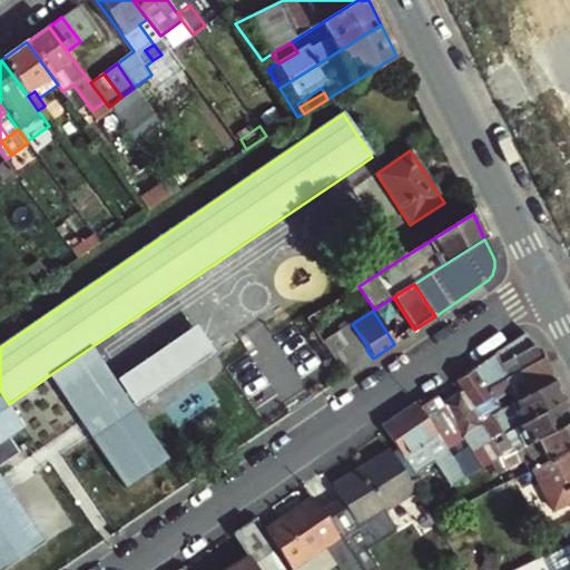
[(307,318),(322,343),(333,335),(318,312),(307,318)]
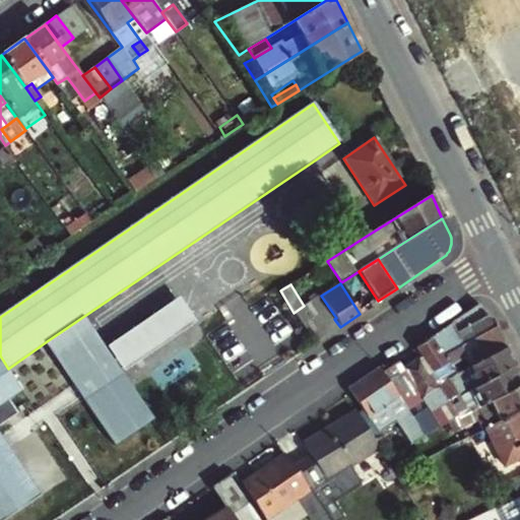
[(110,343),(126,369),(197,321),(181,296),(110,343)]
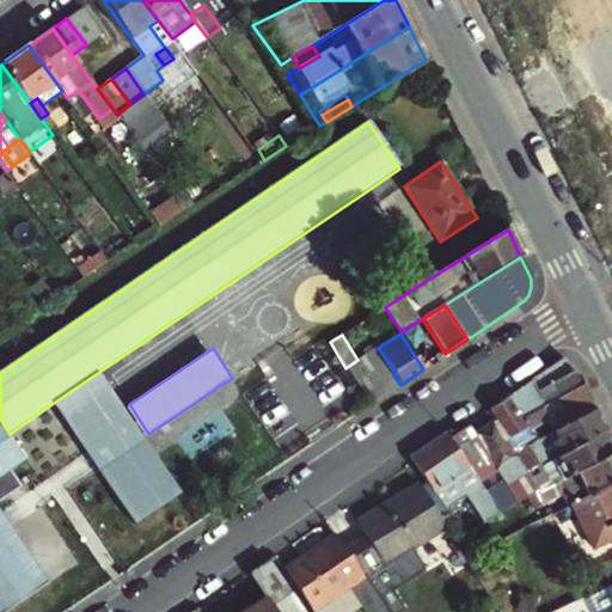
[(393,375),(375,349),(357,360),(346,368),(371,405),(401,385),(393,375)]
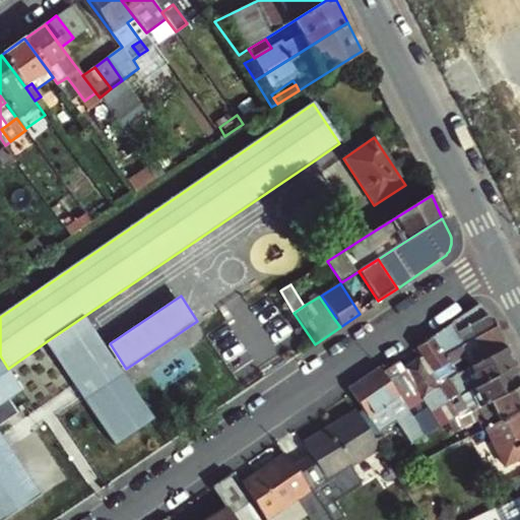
[(485,317),(479,304),(452,322),(459,332),(485,317)]
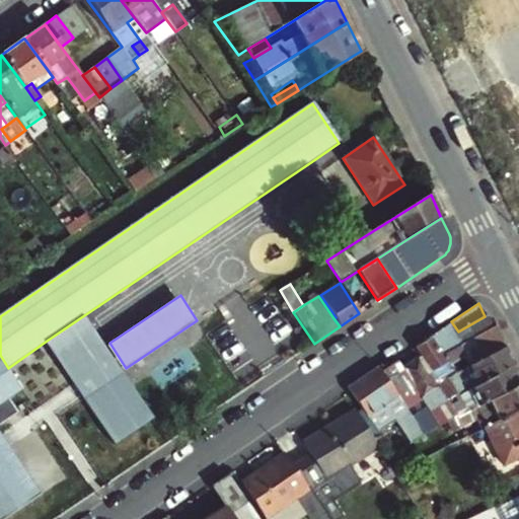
[(84,315),(47,341),(117,443),(154,418),(84,315)]
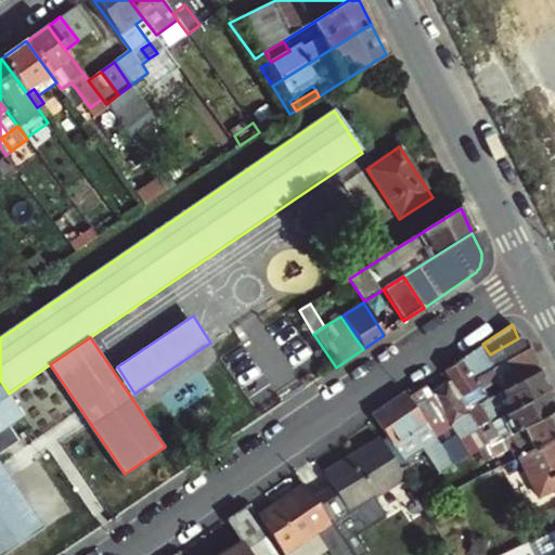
[(526,341),(518,338),(490,355),(498,365),(529,349),(526,341)]
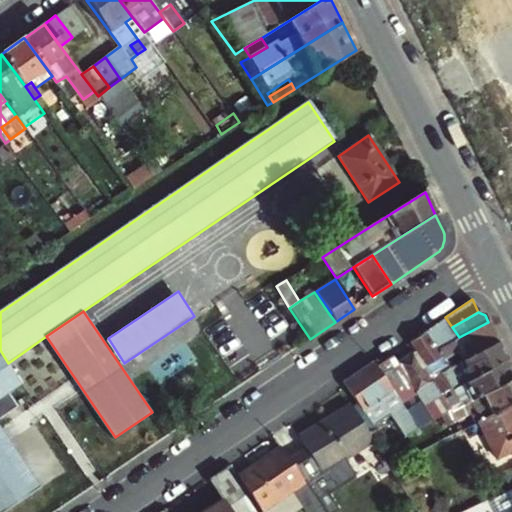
[(452,327),(445,317),(425,331),(437,348),(459,337),(452,327)]
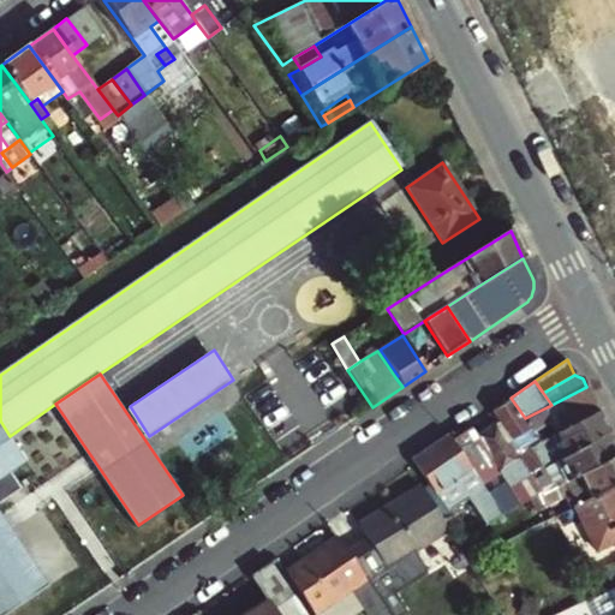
[(586,387),(551,405),(525,418),(521,419),(527,430),(532,437),(536,442),(598,411),(586,387)]
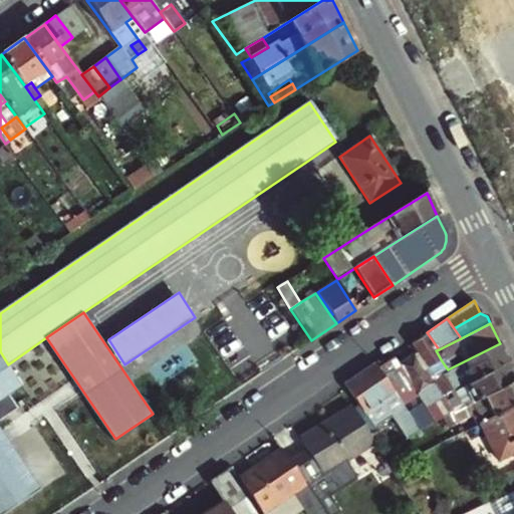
[(426,334),(413,343),(428,368),(425,369),(440,396),(453,390),(444,373),(440,376),(433,364),(441,359),(436,350),(426,334)]
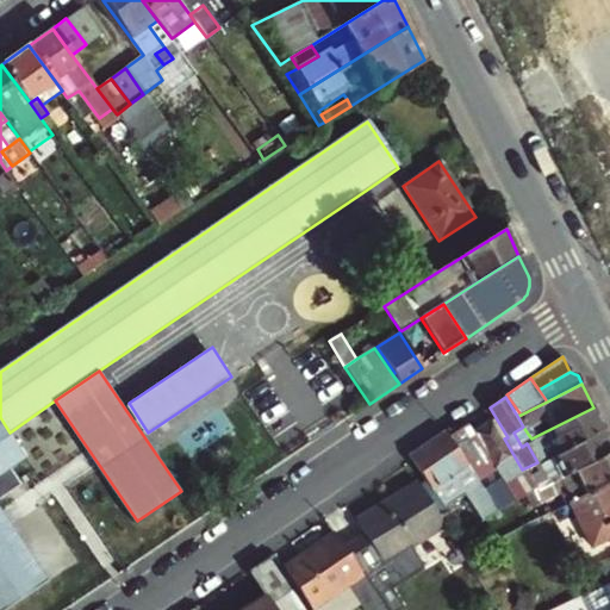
[(359,411),(367,405),(365,400),(355,408),(359,411)]
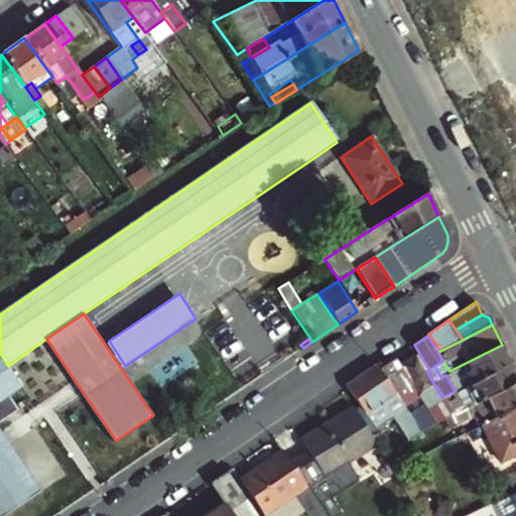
[(456,392),(511,364),(502,345),(449,371),(449,372),(445,375),(455,391),(456,392)]
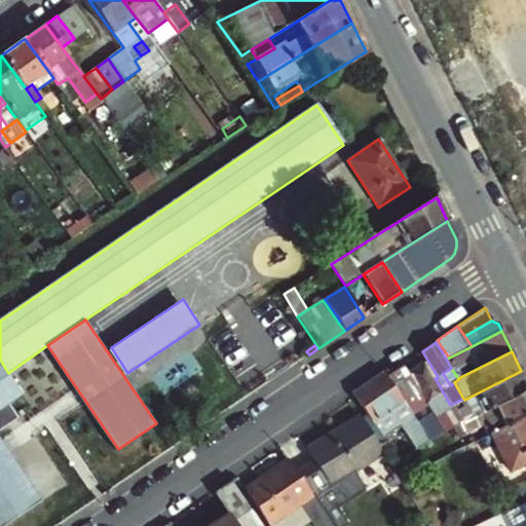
[(8,373),(0,360),(0,525),(3,525),(42,501),(0,440),(0,429),(16,418),(7,406),(24,393),(8,373)]
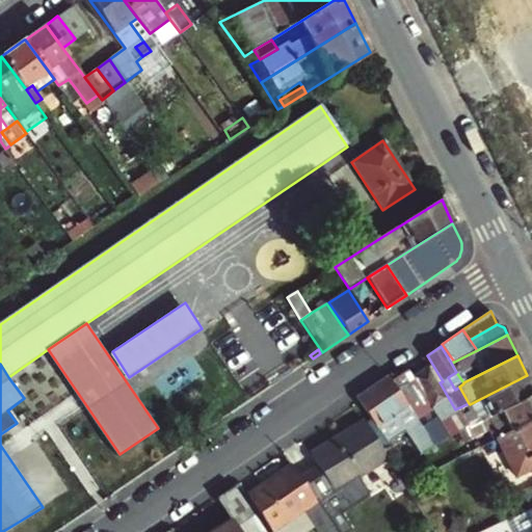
[(390,379),(403,401),(420,391),(436,420),(421,430),(431,448),(464,428),(428,368),(413,377),(406,369),(390,379)]
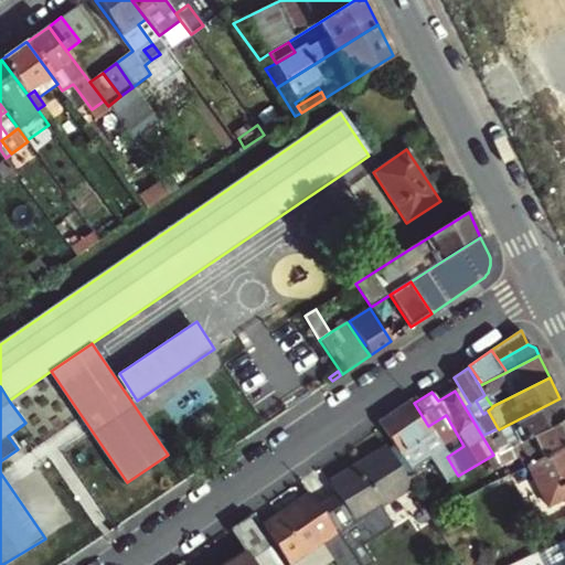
[(564,419),(564,407),(560,398),(499,429),(498,428),(483,435),(494,454),(514,444),(519,443),(564,419)]
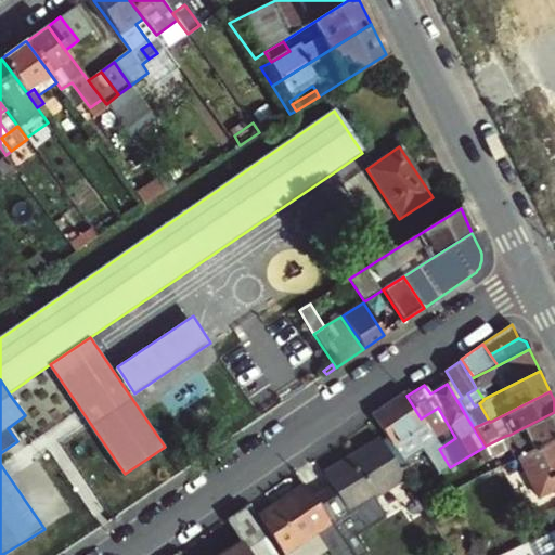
[(421,418),(407,396),(403,392),(372,414),(392,444),(397,441),(412,431),(418,441),(439,474),(450,467),(439,449),(421,418)]
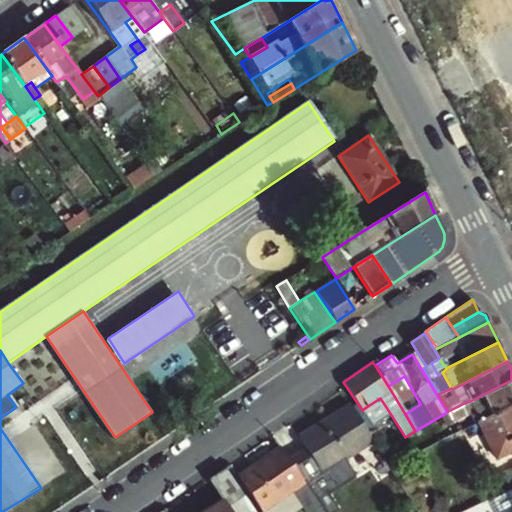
[(480,420),(511,403),(511,380),(470,401),(480,420)]
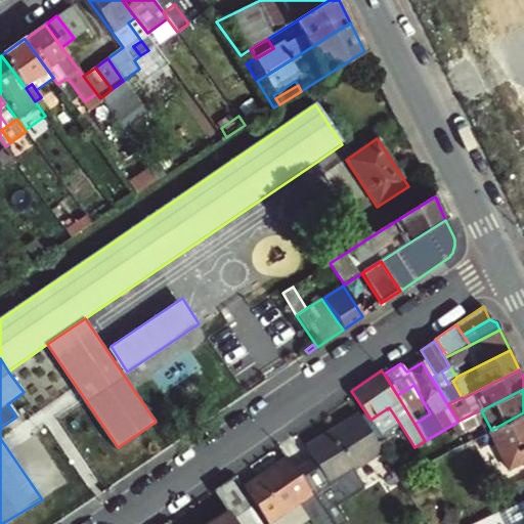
[(389,407),(375,417),(381,426),(395,417),(389,407)]
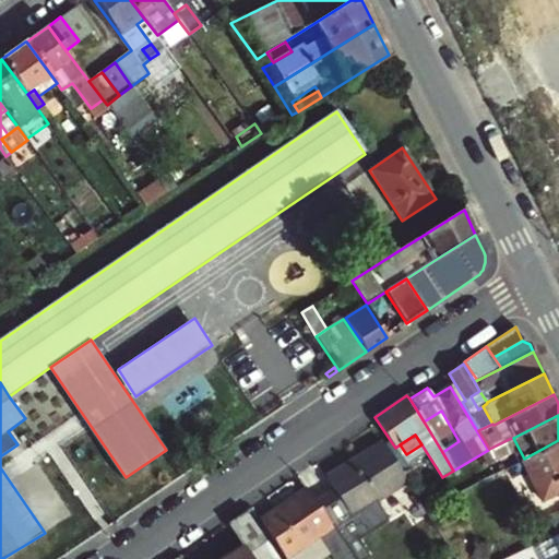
[(512,444),(509,439),(489,449),(488,450),(495,460),(509,452),(507,448),(512,444)]
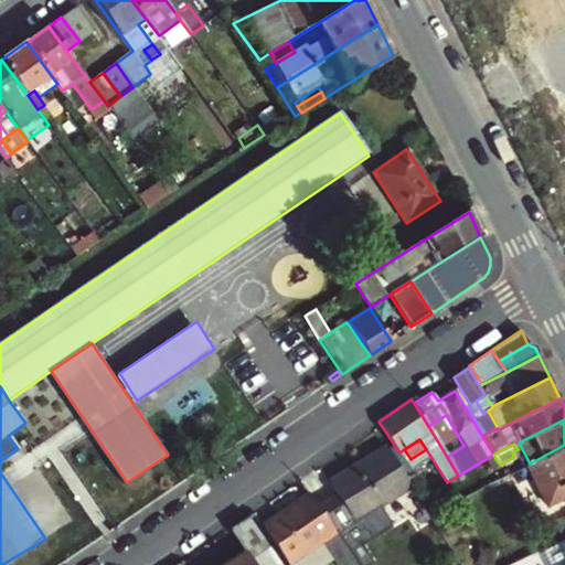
[(564,445),(530,464),(526,465),(547,504),(564,497),(564,498),(564,445)]
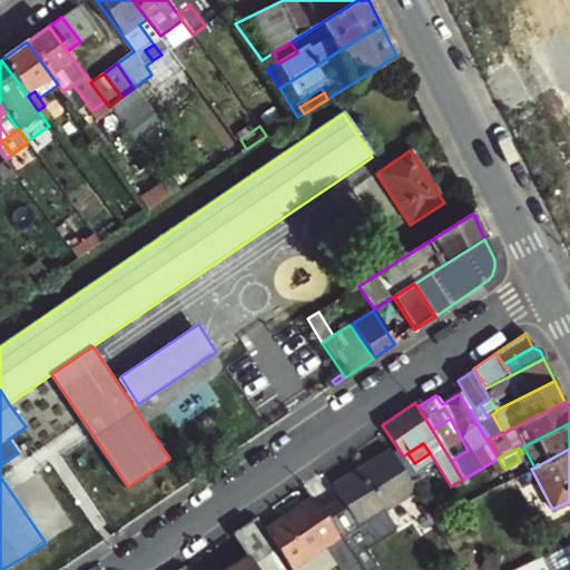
[(415,490),(391,451),(333,487),(342,500),(322,512),(349,550),(353,556),(370,544),(357,526),(415,490)]
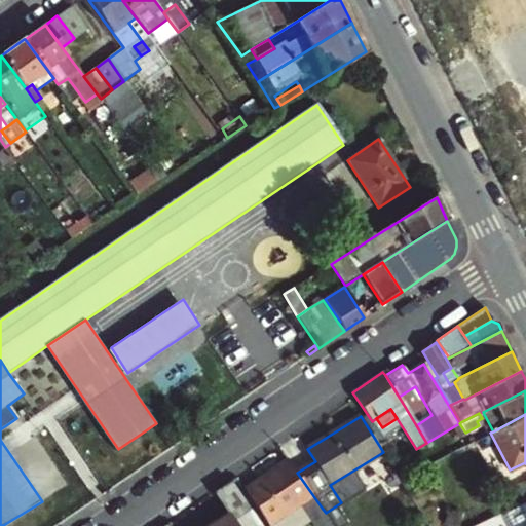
[(479,451),(474,441),(463,447),(468,456),(479,451)]
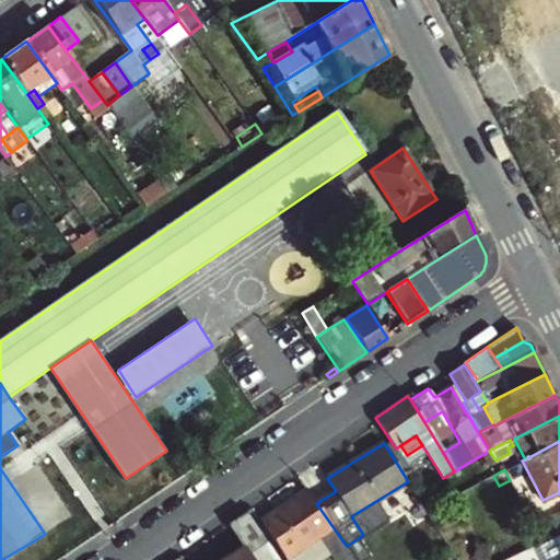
[(426,510),(411,488),(406,492),(419,513),(426,510)]
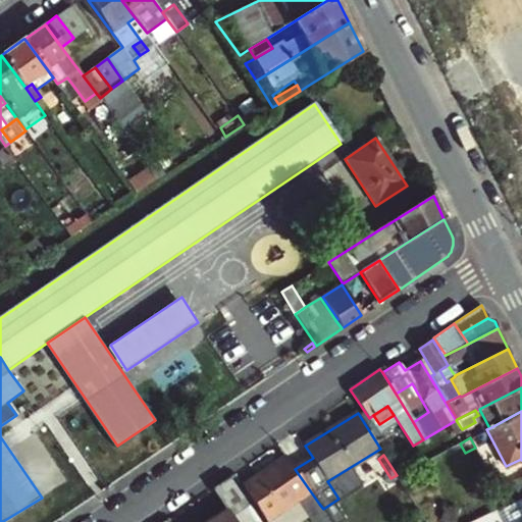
[(295,469),(286,457),(244,485),(268,521),(291,521),(319,504),(295,469)]
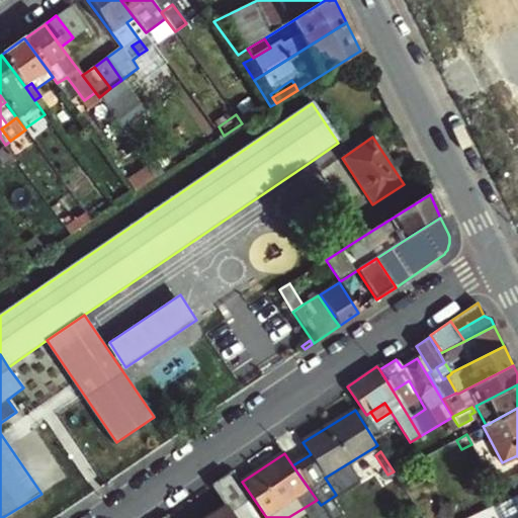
[(225,506),(233,517),(257,517),(227,473),(210,486),(225,506)]
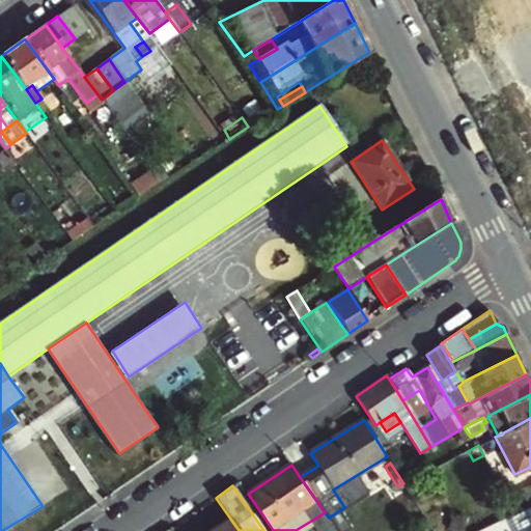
[(239,530),(230,519),(212,530),(239,530)]
